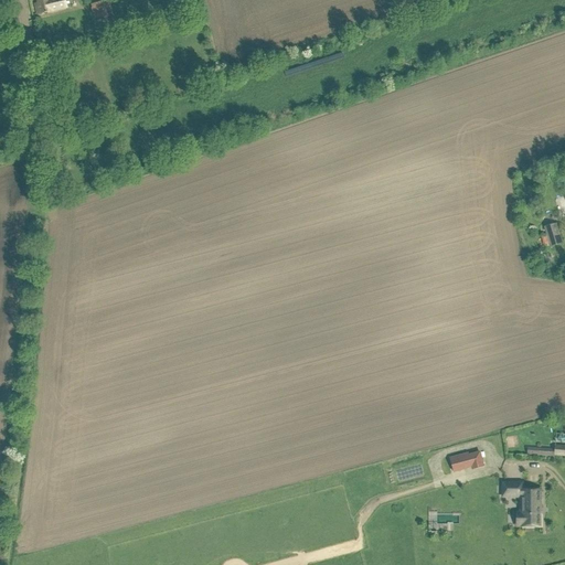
[(35,0),(36,3),(34,3),(38,16),(66,8),(71,7),(68,0),(35,0)]
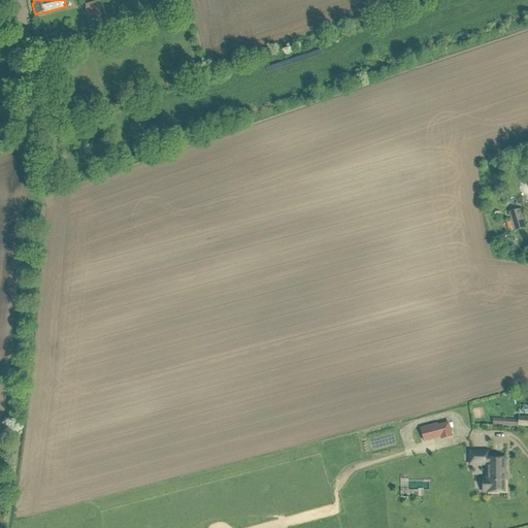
[(88,15),(100,12),(104,10),(101,0),(100,0),(97,1),(85,5),(88,15)]
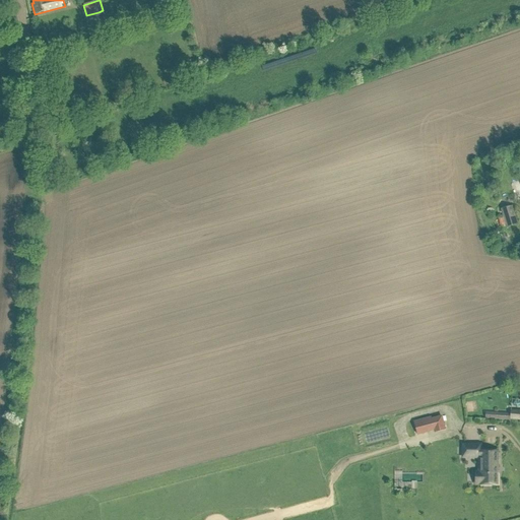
[(68,18),(77,17),(76,8),(67,9),(68,18)]
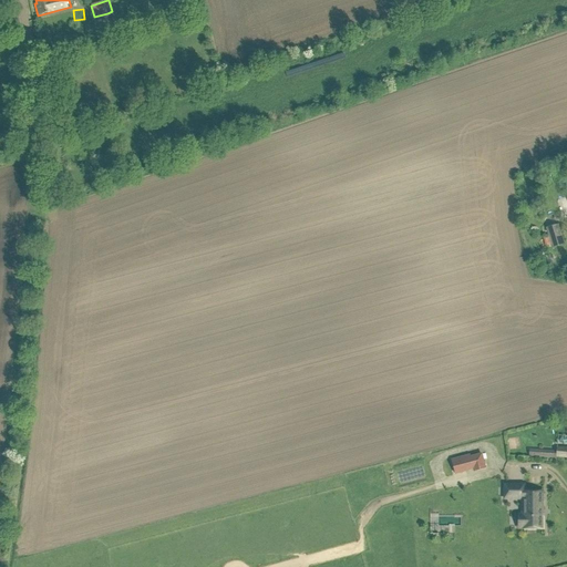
[(553,249),(565,245),(558,225),(546,228),(553,249)]
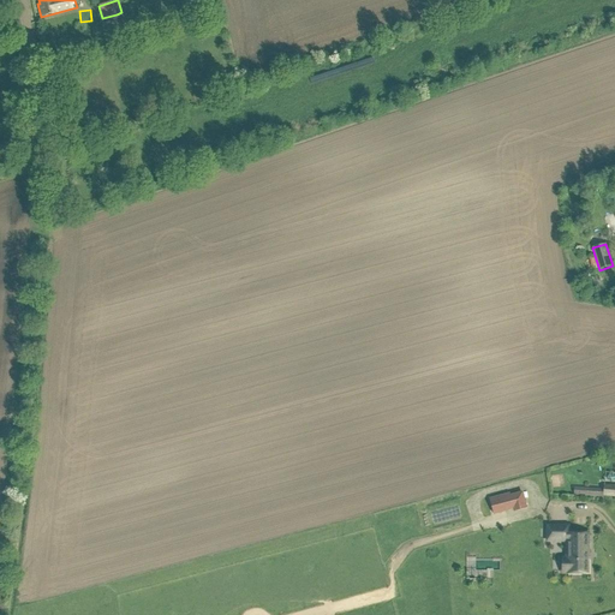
[(614,485),(604,485),(604,490),(603,490),(603,491),(602,496),(614,496),(614,485)]
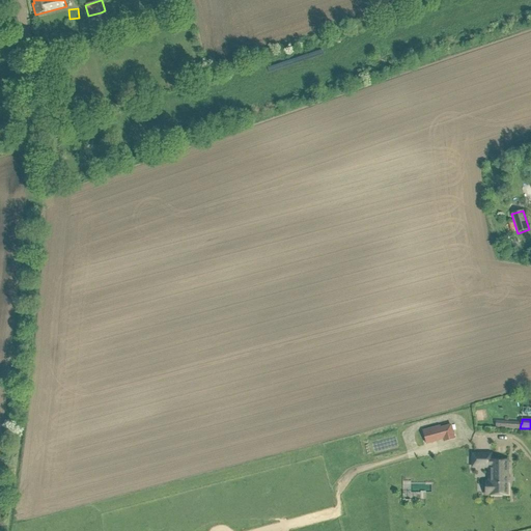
[(422,430),(425,444),(443,440),(440,427),(441,427),(440,425),(439,426),(422,430)]
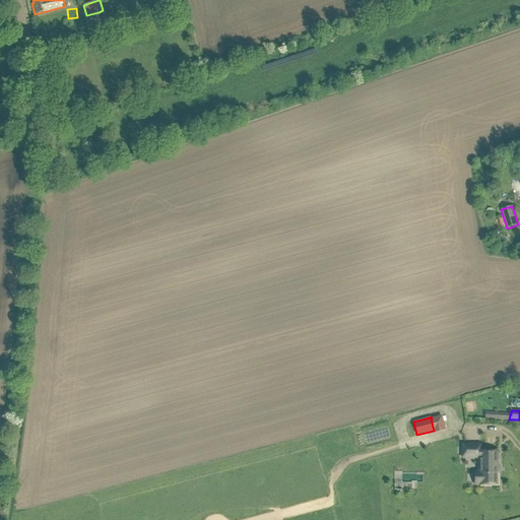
[(452,464),(452,440),(443,440),(444,465),(452,464)]
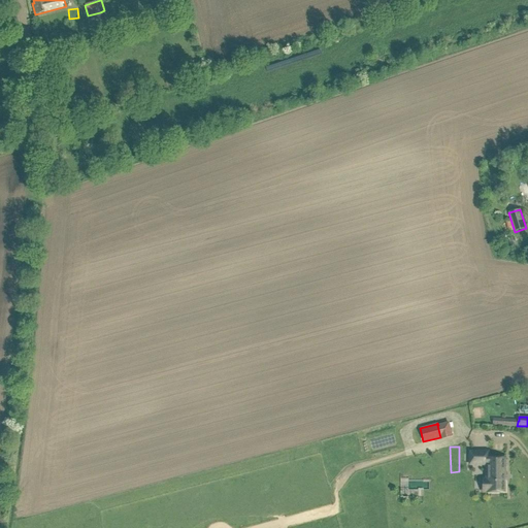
[(487,465),(487,477),(487,492),(503,492),(503,482),(504,482),(504,458),(487,458),(487,452),(471,452),(471,465),(487,465)]
